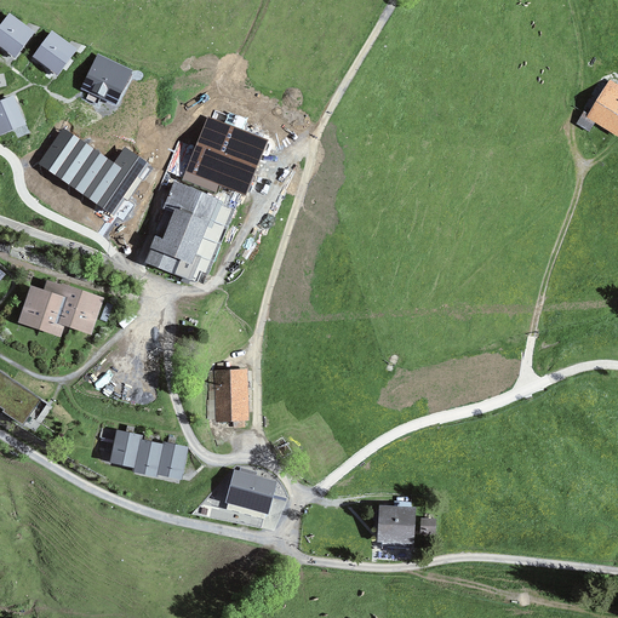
[(28,29),(7,15),(0,24),(0,47),(10,55),(28,29)]
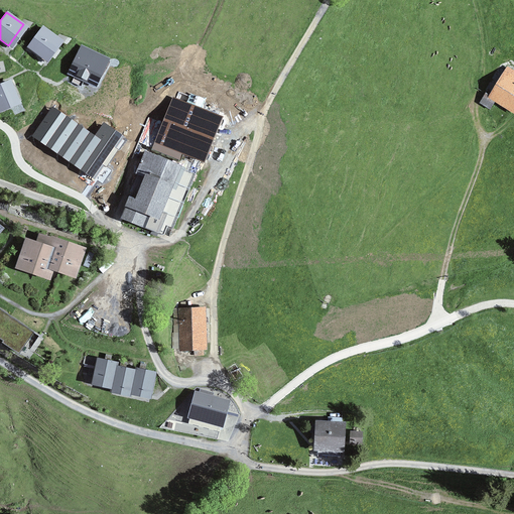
[(58,39),(42,26),(28,44),(34,49),(32,51),(43,59),(58,39)]
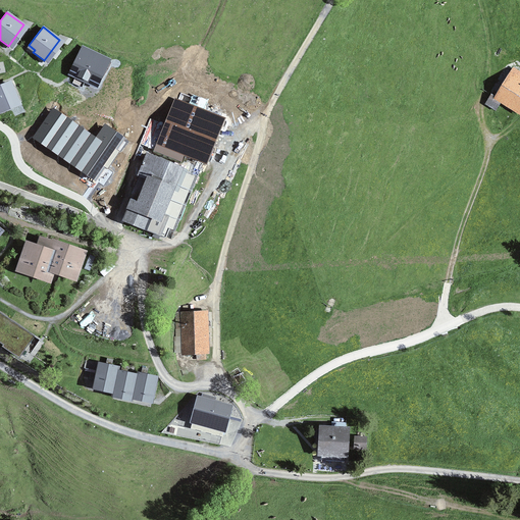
[(65,72),(96,87),(110,58),(80,43),(69,63),(65,72)]
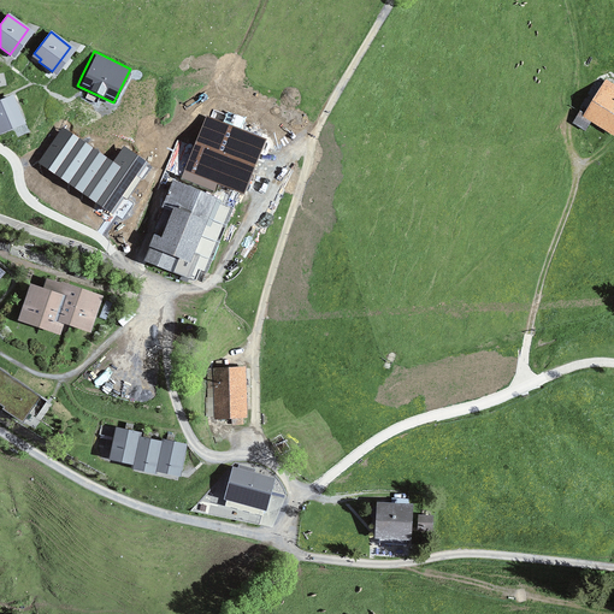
[(595,89),(597,90),(580,119),(610,136),(613,129),(613,83),(612,89),(598,82),(595,89)]
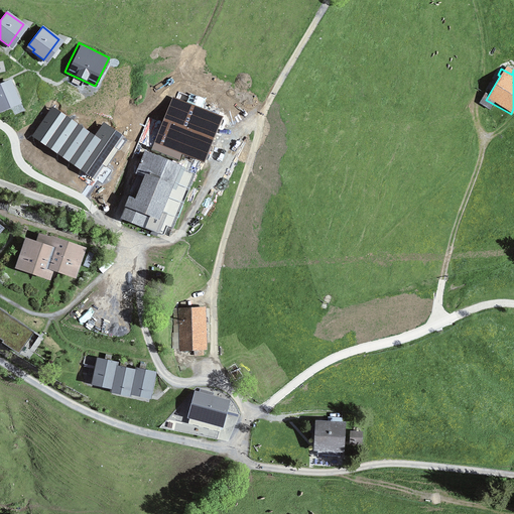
[(7,81),(0,83),(0,106),(19,98),(13,86),(10,88),(7,81)]
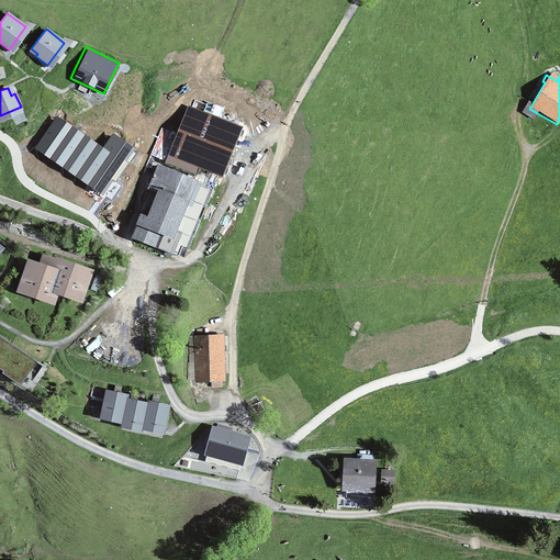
[(187,103),(163,159),(193,174),(197,166),(221,175),(242,124),(219,115),(221,110),(192,98),(190,104),(187,103)]
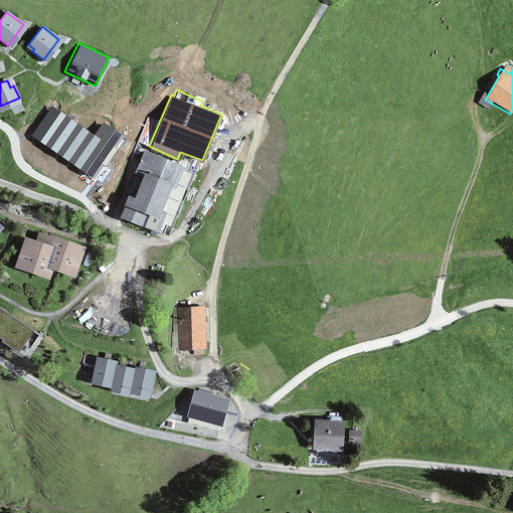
[(50,105),(30,135),(93,178),(123,134),(102,120),(94,133),(50,105)]
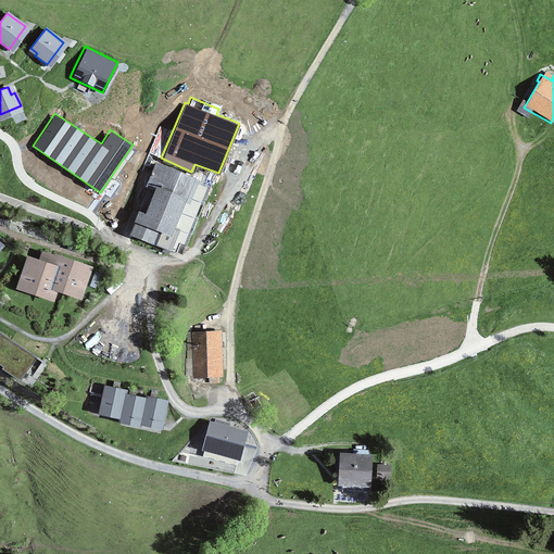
[(185,243),(214,174),(196,166),(191,178),(155,163),(147,186),(140,202),(143,204),(131,234),(175,251),(179,241),(185,243)]
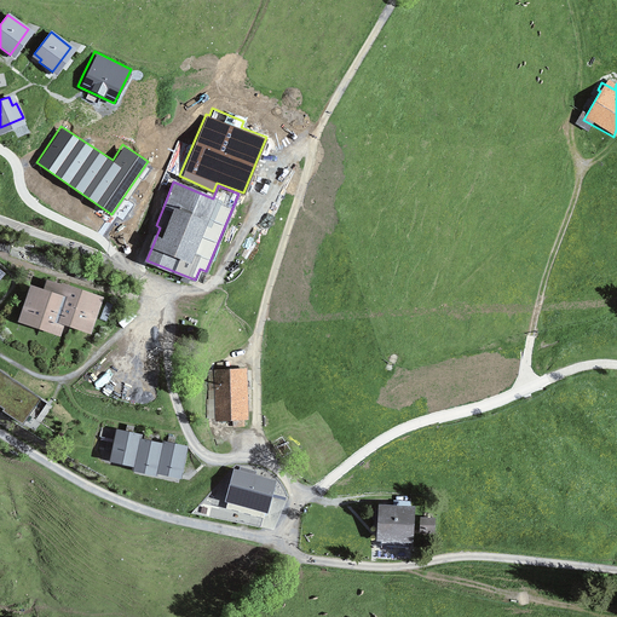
[(0,235),(11,240),(16,228),(0,221),(0,235)]
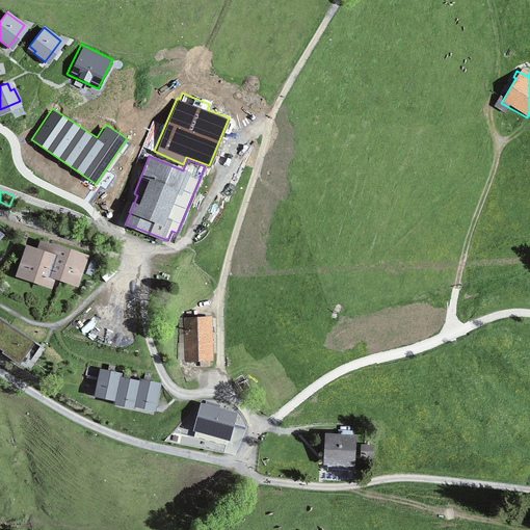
[(81,231),(69,227),(65,235),(78,239),(81,231)]
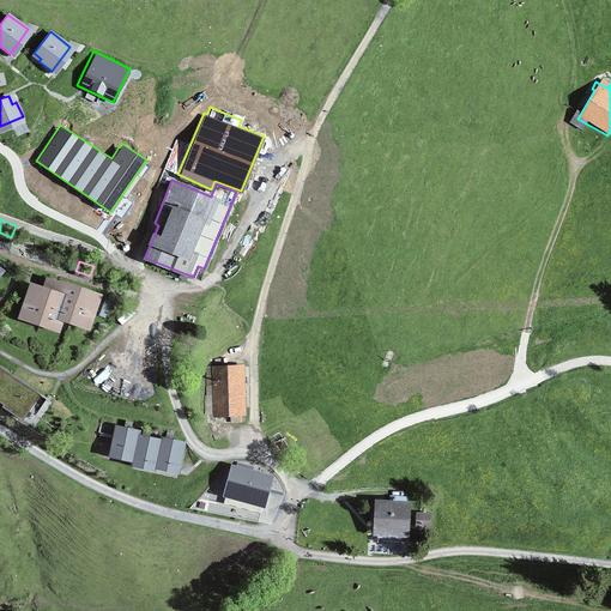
[(97,294),(48,277),(43,289),(31,284),(22,309),(30,312),(28,318),(47,325),(49,319),(59,322),(60,316),(78,322),(79,318),(89,320),(97,294)]
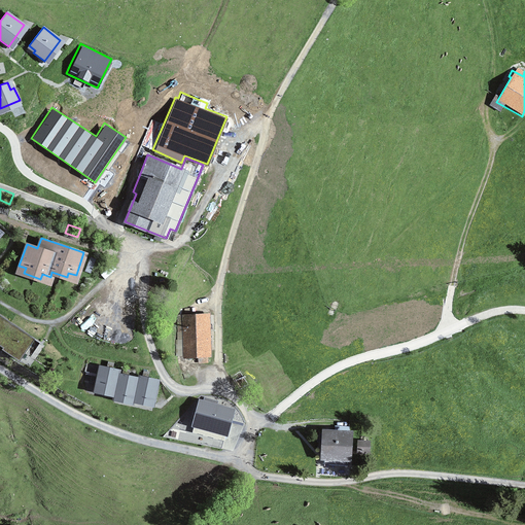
[(210,313),(178,314),(177,326),(181,327),(183,355),(197,354),(197,360),(206,359),(206,348),(211,348),(210,313)]
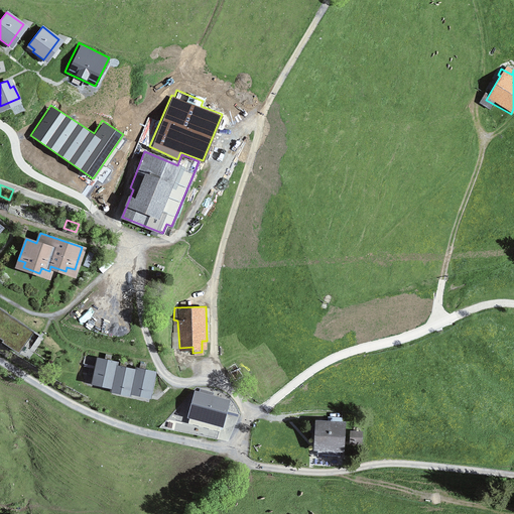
[(0,331),(10,316),(0,309),(0,331)]
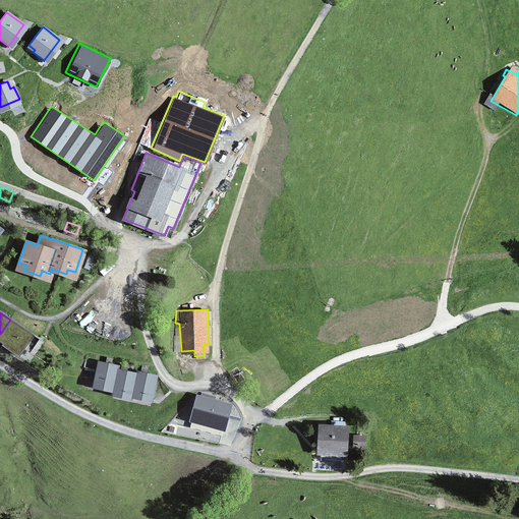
[(116,364),(97,359),(95,368),(89,367),(87,378),(93,379),(93,382),(112,386),(116,367),(116,364)]
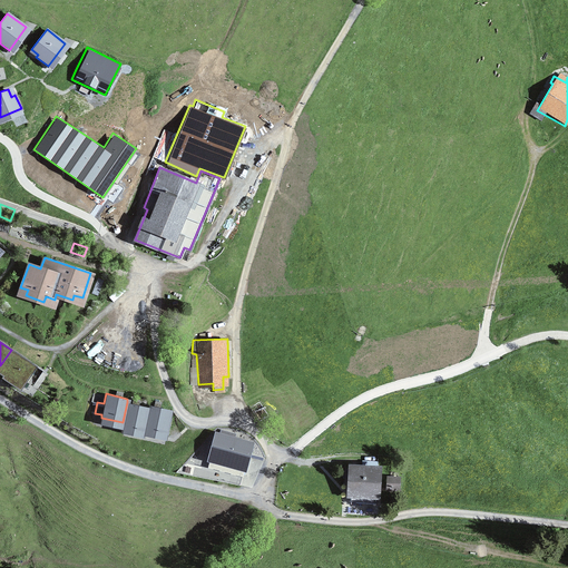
[(148,407),(127,402),(123,422),(121,427),(143,431),(144,429),(148,407)]
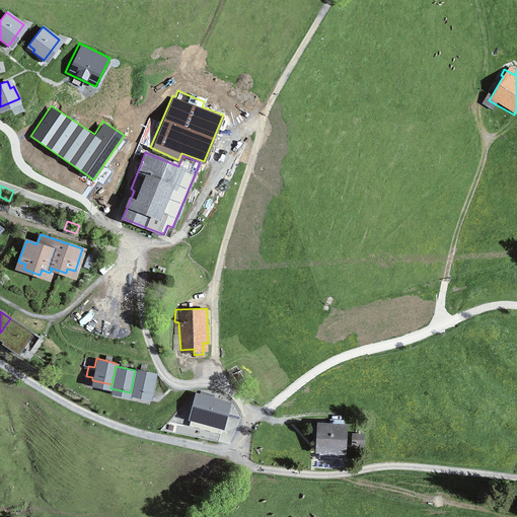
[(155,372),(135,368),(135,370),(131,390),(151,394),(155,372)]
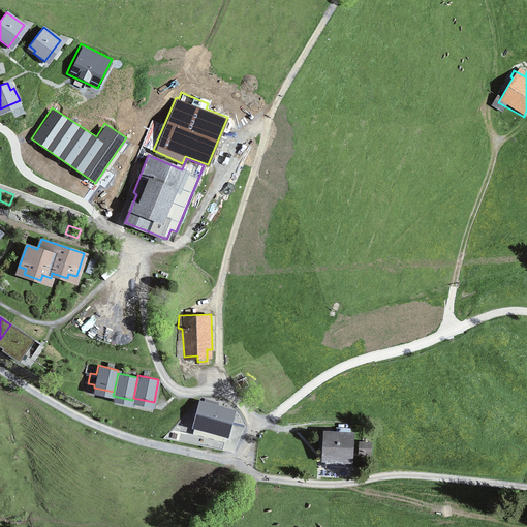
[(233,410),(199,401),(193,425),(225,434),(233,410)]
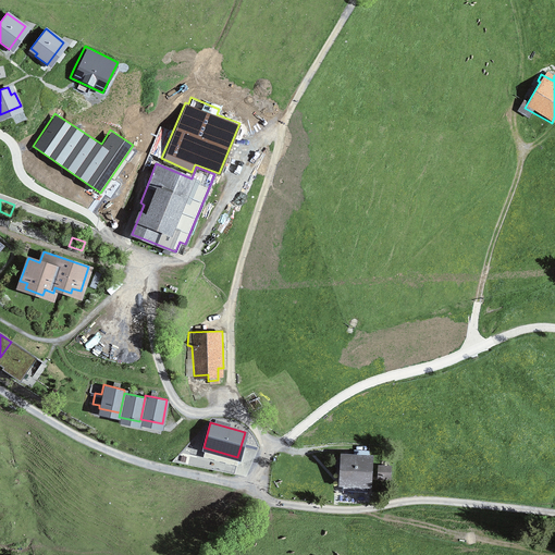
[(367,457),(342,456),(342,490),(350,490),(352,481),(367,482),(367,457)]
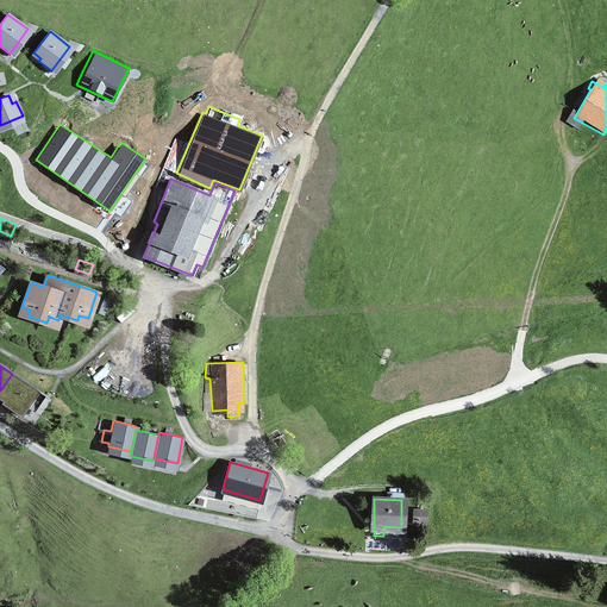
[(424,509),(414,509),(414,519),(424,519),(424,509)]
